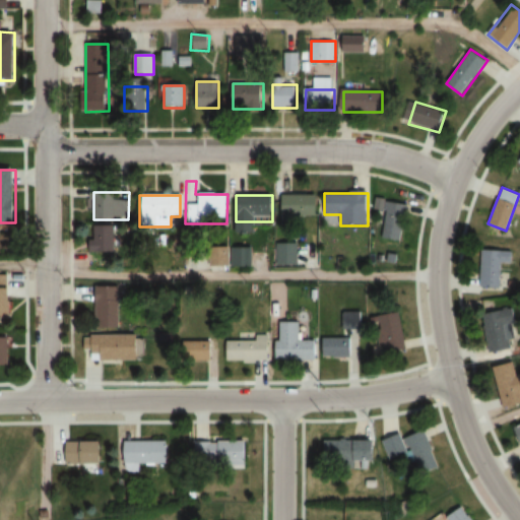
[(302,223),(302,216),(317,216),(317,195),(281,195),(281,223),(302,223)]
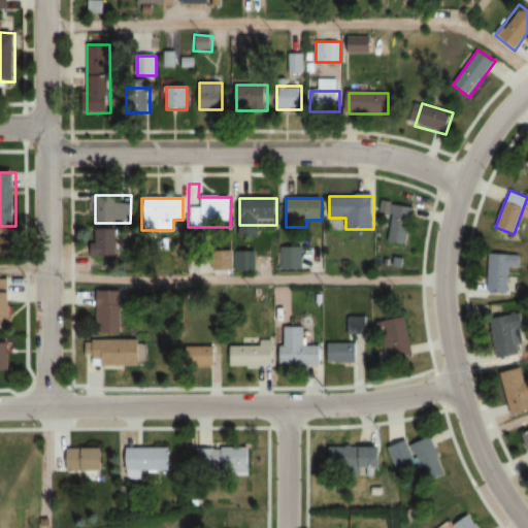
[(407,245),(415,208),(393,204),(386,242),(407,245)]
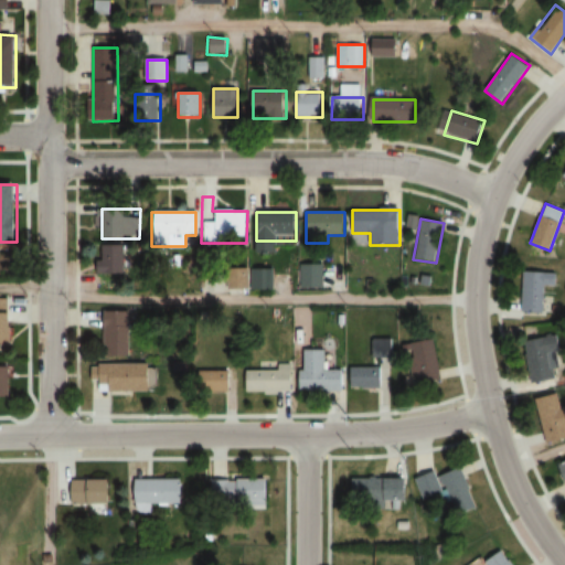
[(126,275),(126,246),(102,246),(102,275),(126,275)]
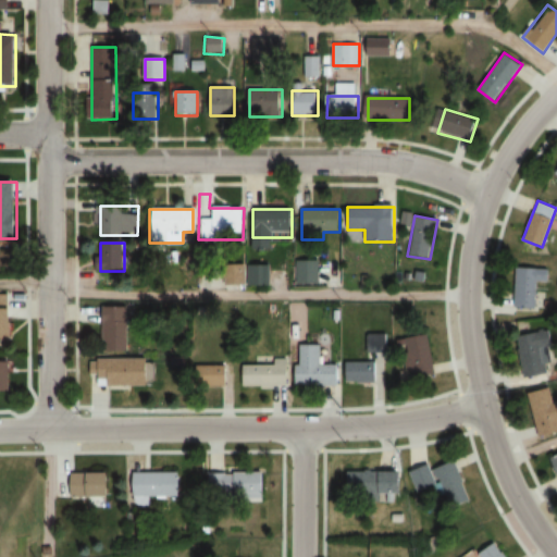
[(547,268),(515,268),(515,309),(535,309),(535,282),(547,282),(547,268)]
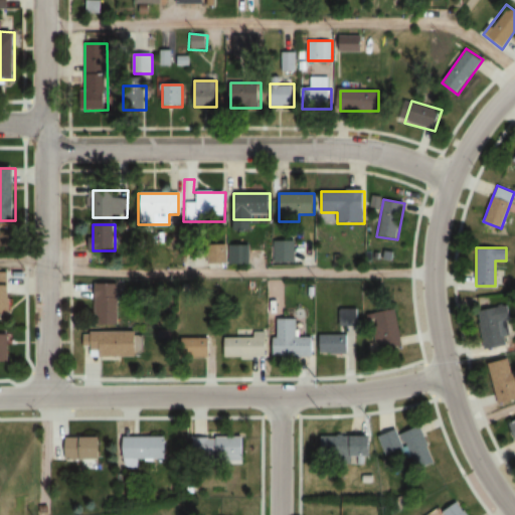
[(0,273),(0,316),(11,316),(11,273),(0,273)]
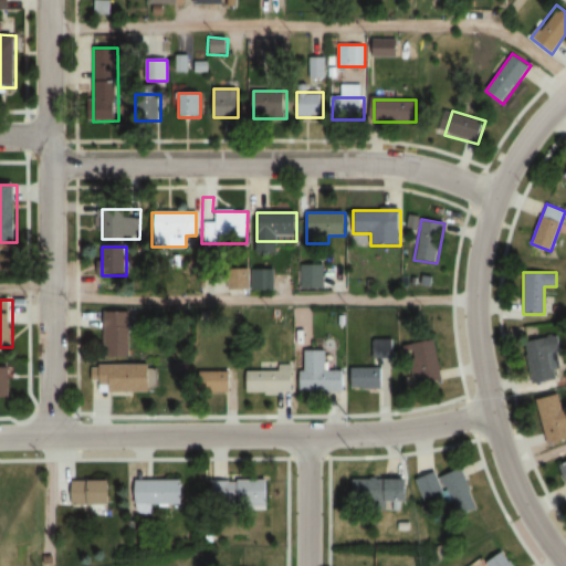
[(132,357),(132,312),(105,312),(105,357),(132,357)]
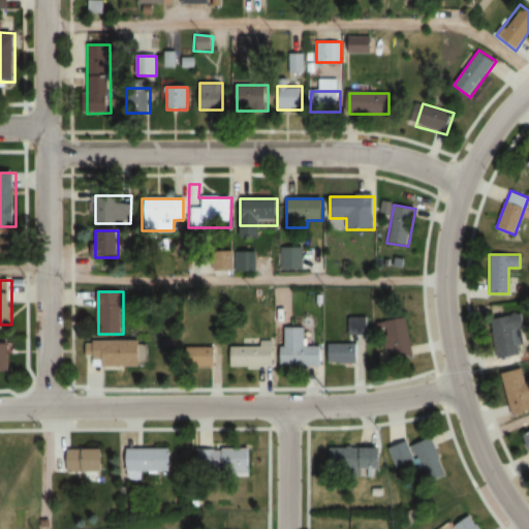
[(494,355),(519,355),(519,345),(523,345),(522,315),(493,315),(494,355)]
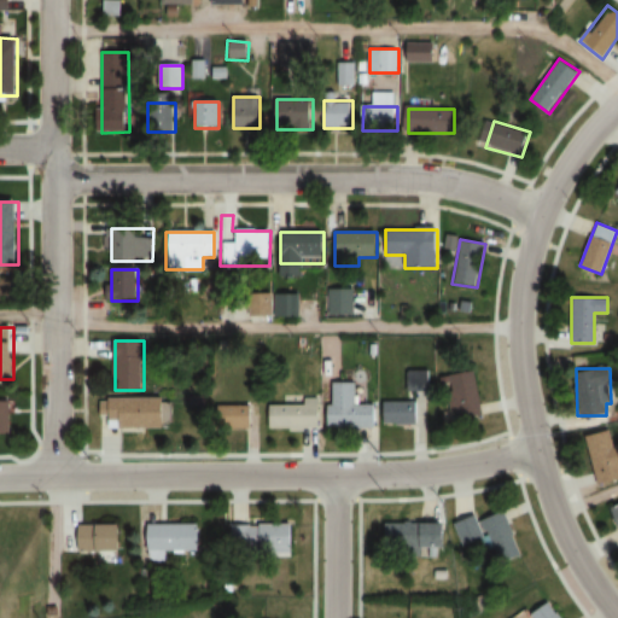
[(483,415),(476,372),(445,377),(453,420),(483,415)]
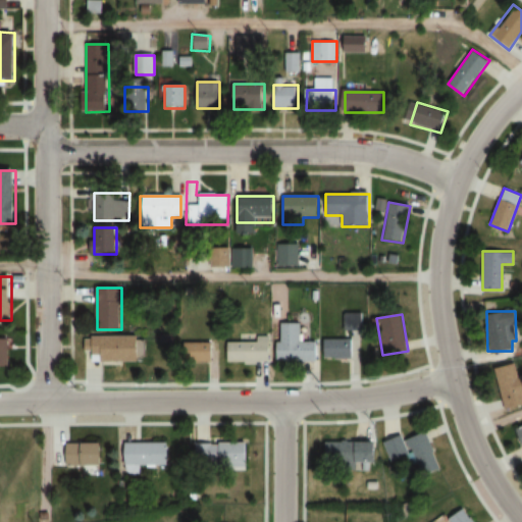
[(317,362),(317,342),(303,342),(303,327),(278,327),(278,362),(317,362)]
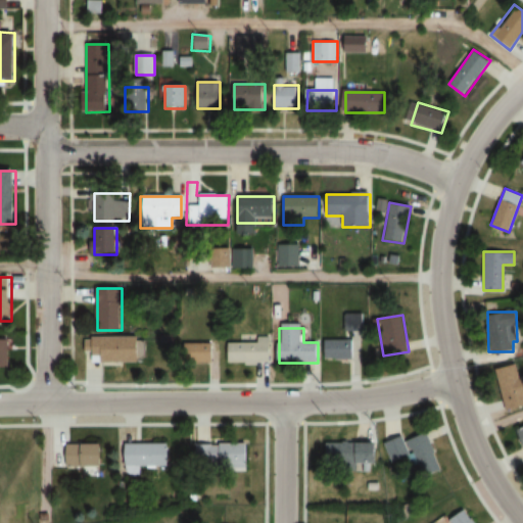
[(226,363),(271,363),(271,336),(226,336),(226,363)]
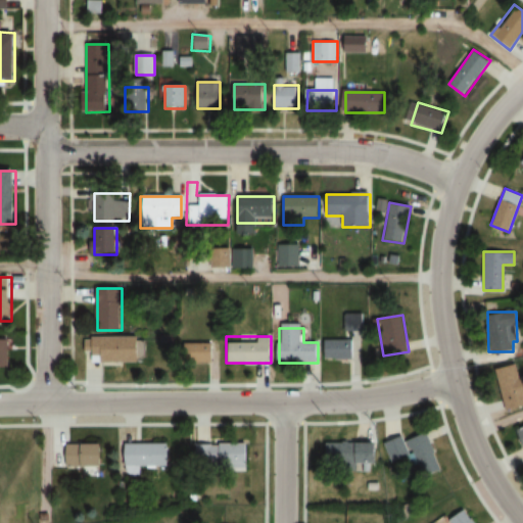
[(93,364),(141,364),(141,337),(93,337),(93,364)]
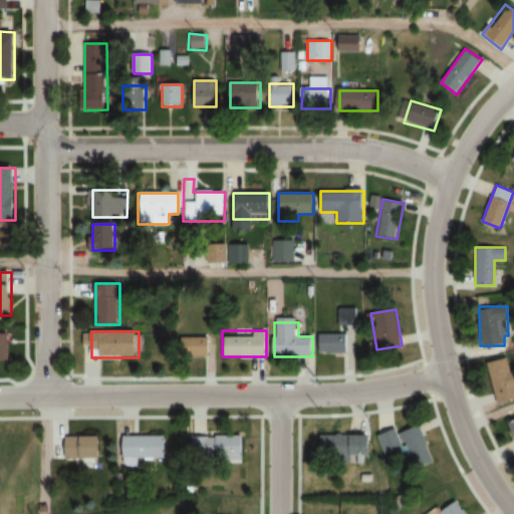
[(10,334),(0,333),(0,361),(10,361),(10,334)]
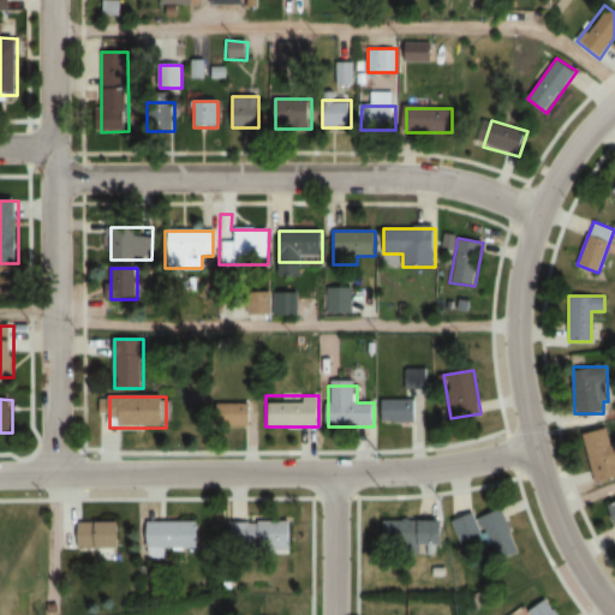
[(417,423),(417,400),(383,400),(383,423),(417,423)]
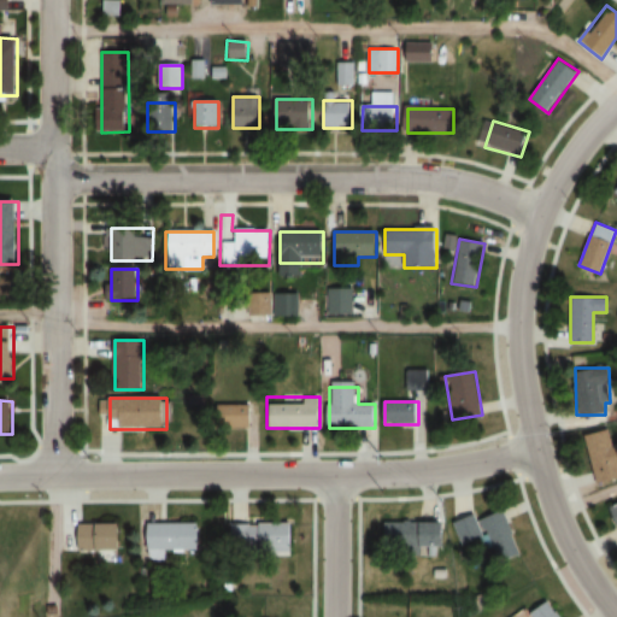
[(252,429),(252,405),(217,405),(217,429),(252,429)]
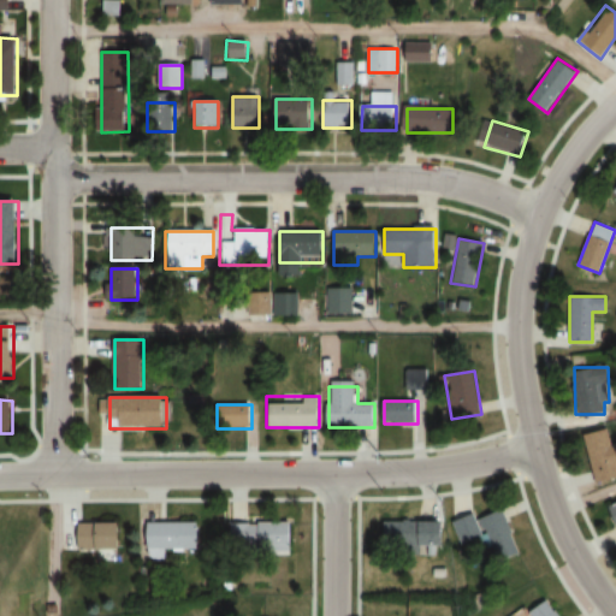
[(587,433),(596,466),(615,460),(615,442),(611,444),(608,427),(587,433)]
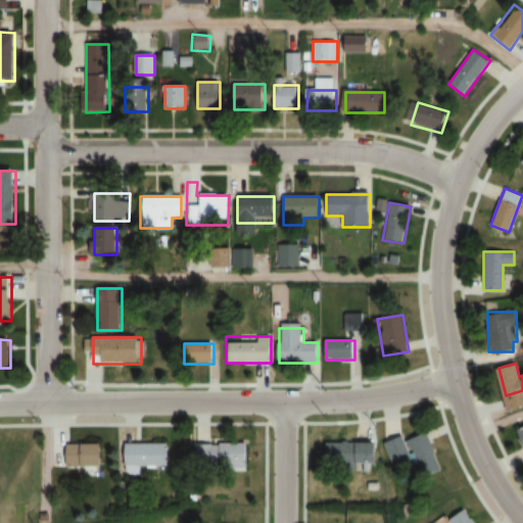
[(522,396),(505,400),(506,408),(522,403),(522,396)]
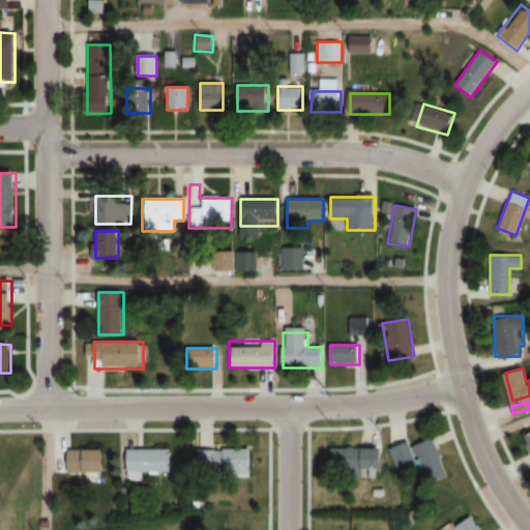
[(424,476),(443,471),(434,438),(408,445),(408,443),(391,448),(396,467),(419,461),(424,476)]
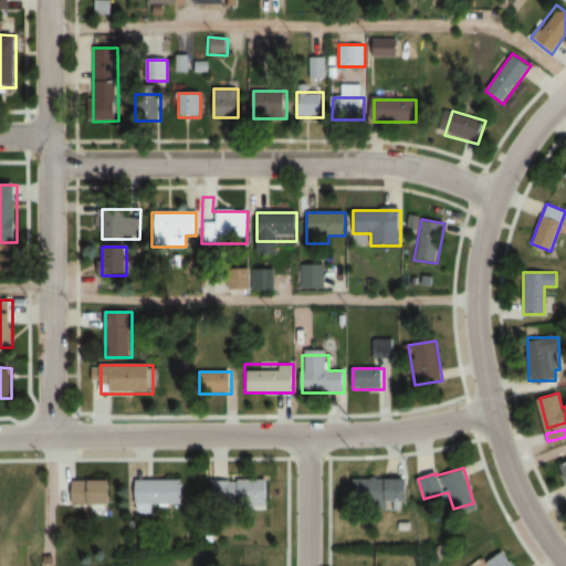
[(113,479),(71,479),(71,504),(113,504),(113,479)]
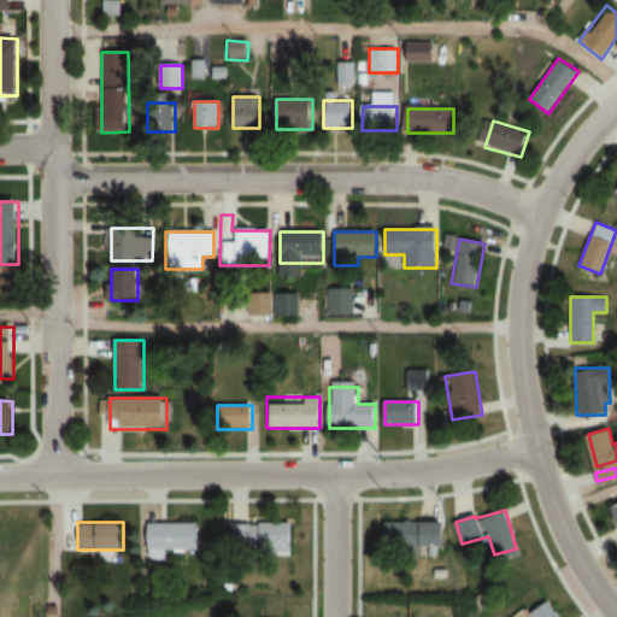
[(165,559),(165,550),(200,550),(200,522),(146,523),(147,559),(165,559)]
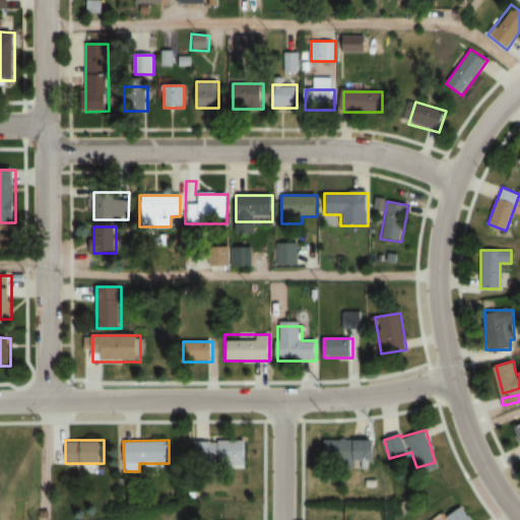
[(196,440),(196,459),(247,459),(247,440),(196,440)]
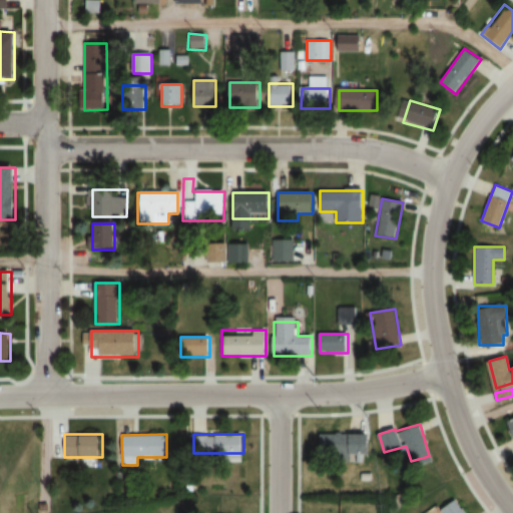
[(371,435),(321,438),(322,457),(372,454),(371,435)]
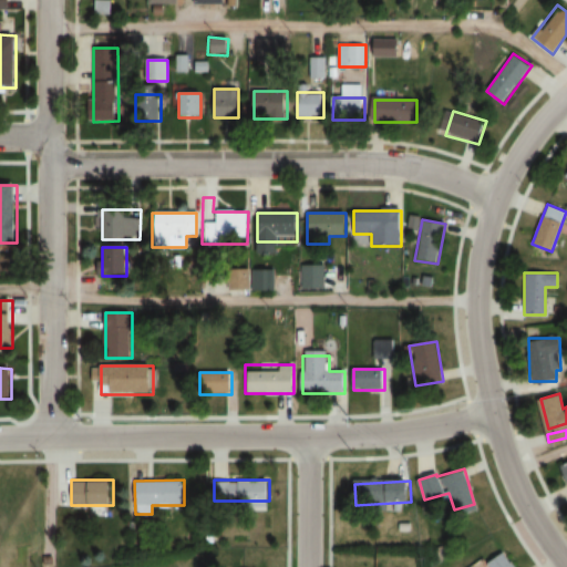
[(514,566),(504,550),(483,565),(484,566),(514,566)]
